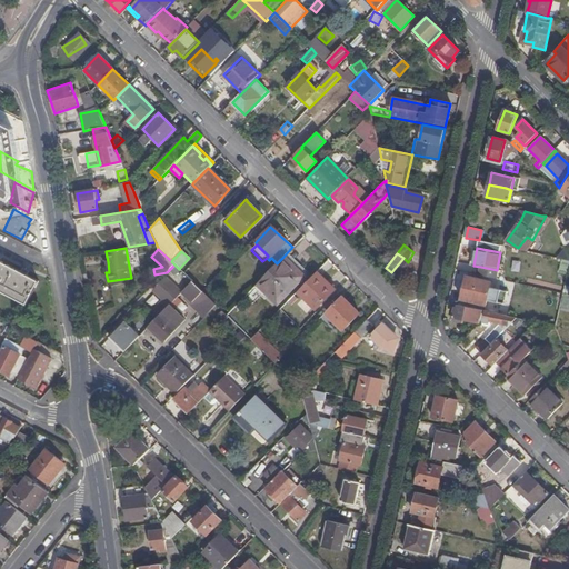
[(0,286),(28,301),(40,278),(0,257),(0,286)]
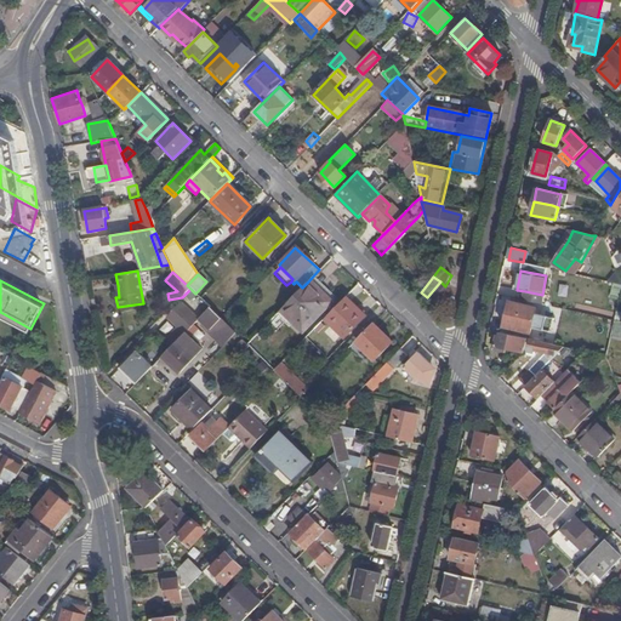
[(330,302),(308,281),(302,288),(280,309),(302,331),(330,302)]
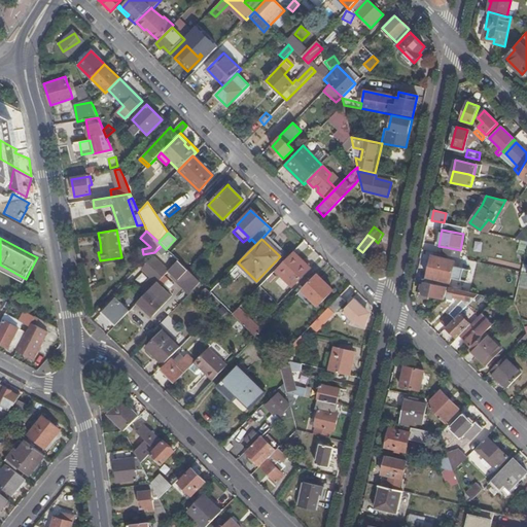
[(374,239),(362,252),(372,259),(382,245),(378,243),(374,239)]
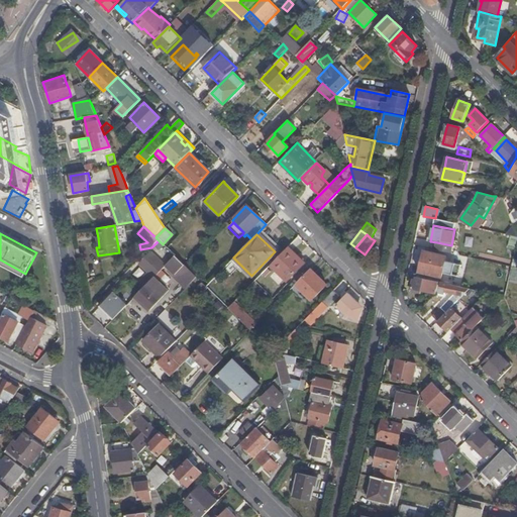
[(466,234),(463,244),(472,245),(473,235),(466,234)]
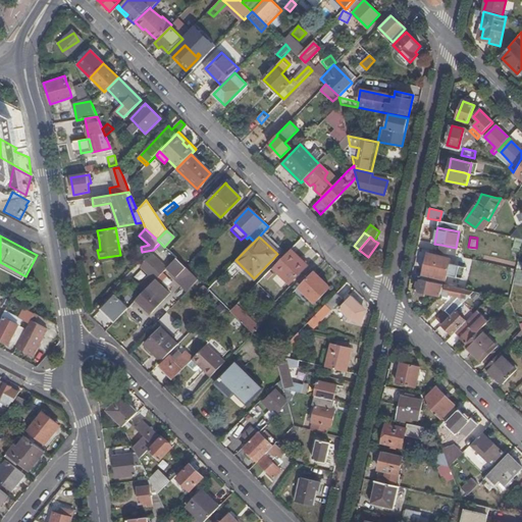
[(521,245),(521,240),(514,238),(512,245),(521,247),(521,245)]
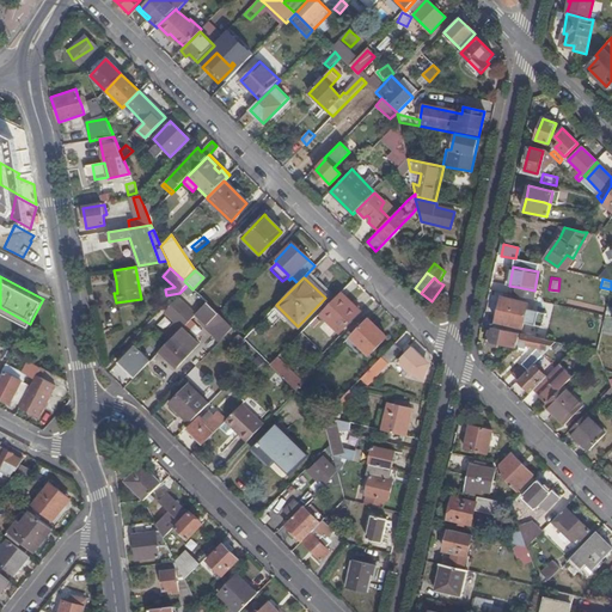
[(518,287),(515,295),(532,299),(534,291),(518,287)]
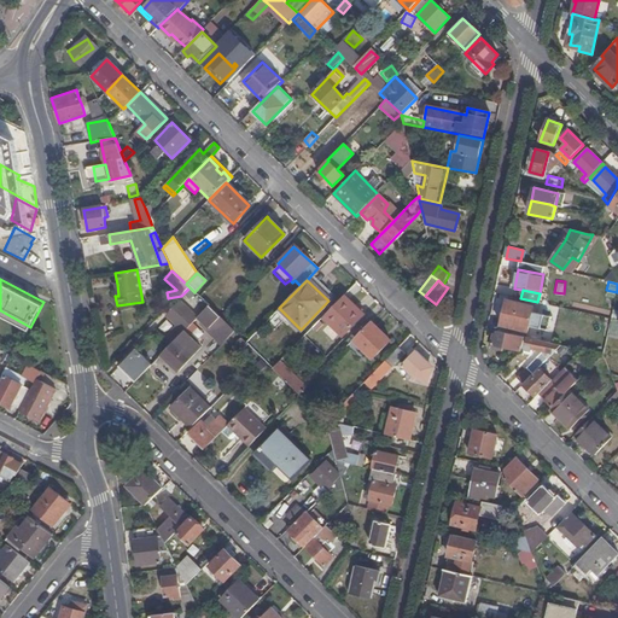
[(343,296),(322,318),(342,337),(362,315),(343,296)]
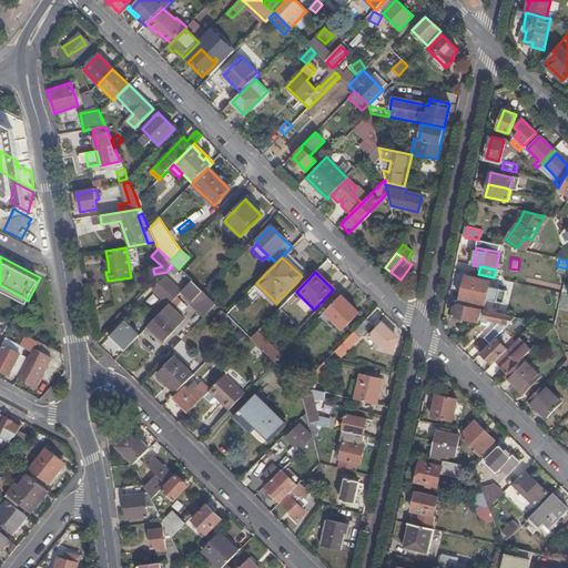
[(490,281),(466,275),(460,300),(485,305),(490,281)]
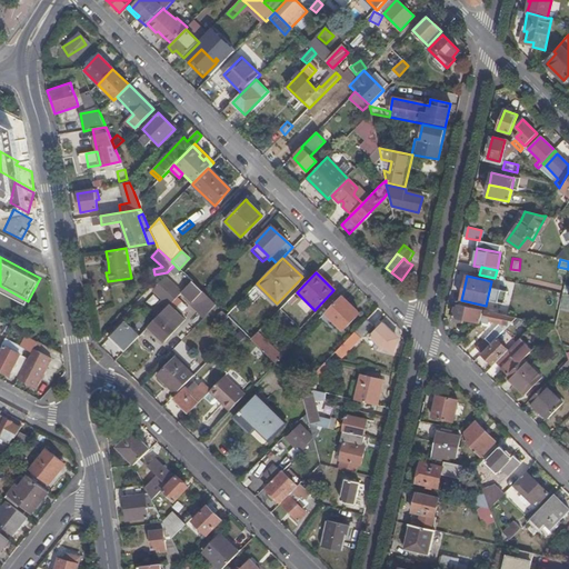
[(175,299),(181,293),(166,279),(153,291),(166,303),(172,297),(175,299)]
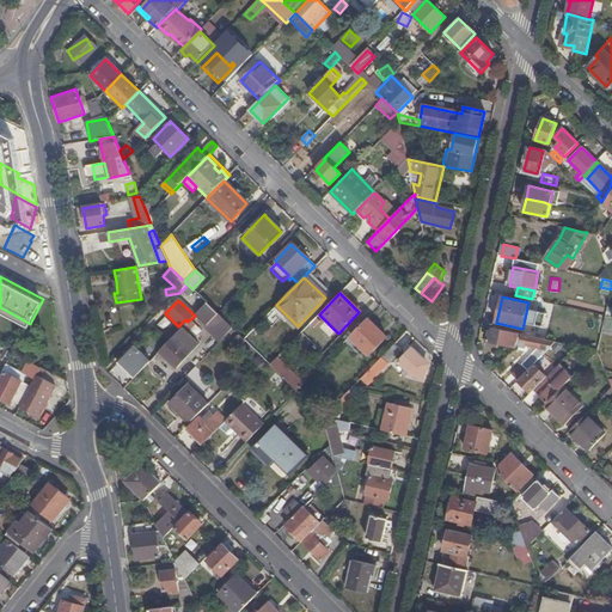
[(232,328),(218,313),(207,304),(195,316),(188,322),(159,352),(176,368),(199,346),(187,334),(200,319),(220,340),(232,328)]
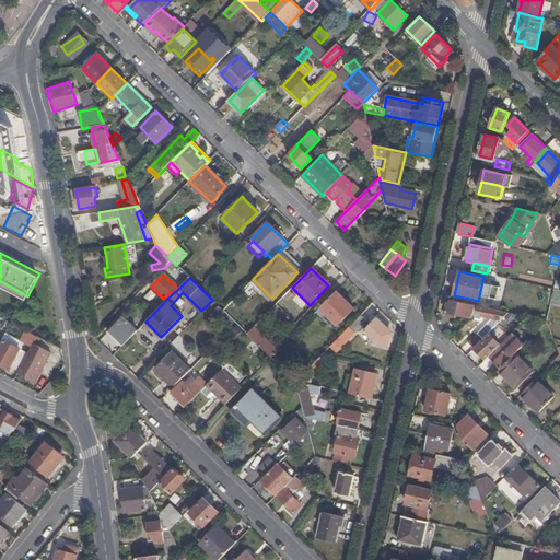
[(352,308),(335,292),(319,308),(336,325),(352,308)]
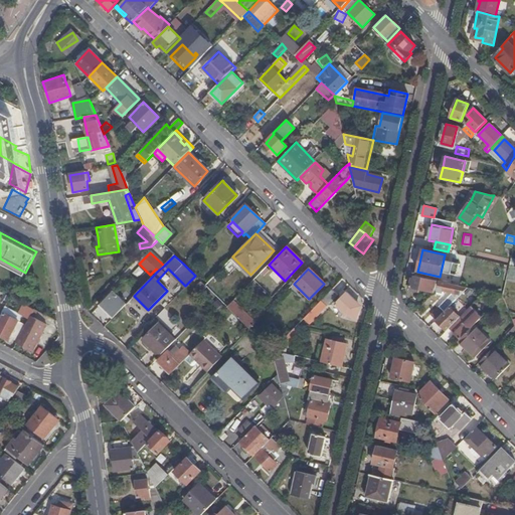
[(409,287),(435,293),(437,281),(414,276),(413,280),(410,280),(409,287)]
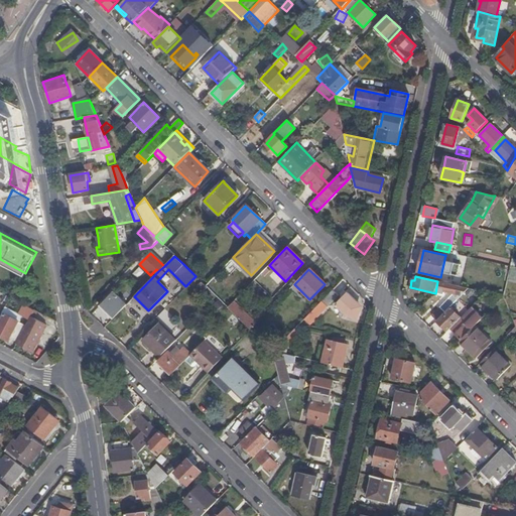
[(205,286),(201,281),(195,288),(201,294),(204,290),(206,292),(209,289),(205,286)]
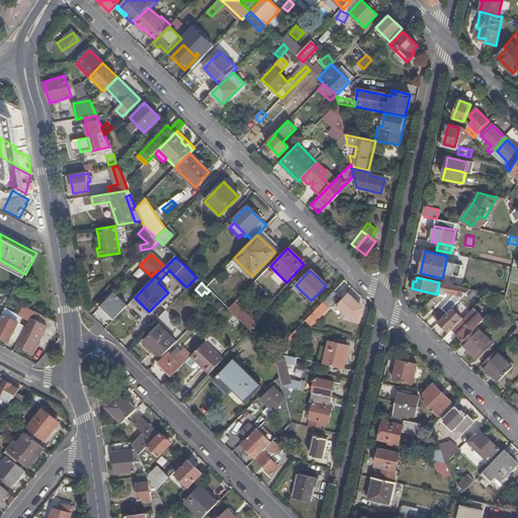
[(470,289),(442,282),(440,288),(448,290),(447,293),(456,294),(455,296),(459,299),(466,293),(470,289)]
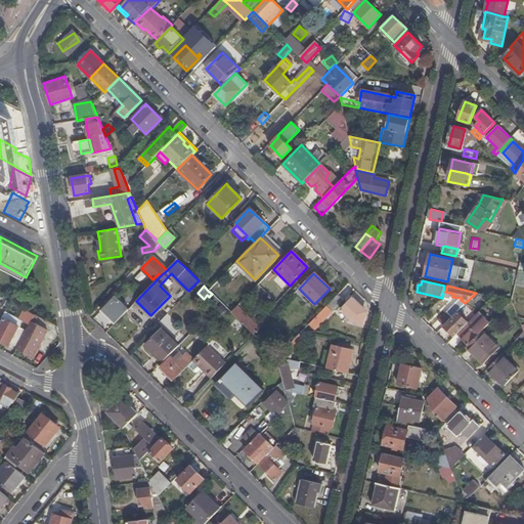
[(477,303),(485,295),(476,293),(472,297),(477,303)]
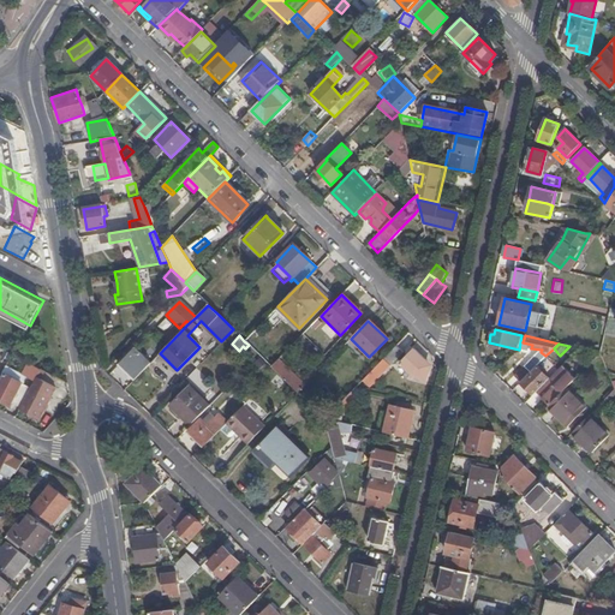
[(402,352),(395,346),(362,381),(369,387),(402,352)]
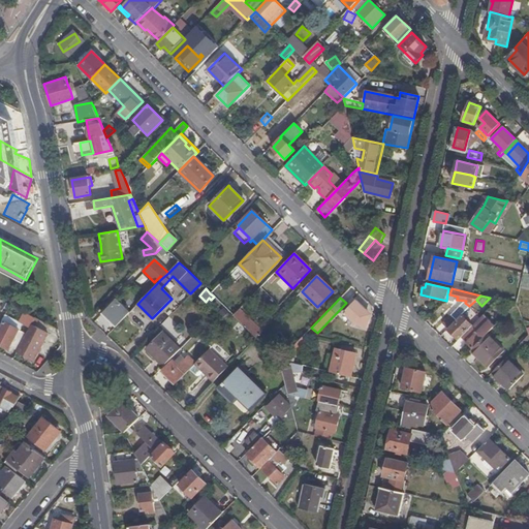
[(115,328),(129,312),(116,300),(101,314),(115,328)]
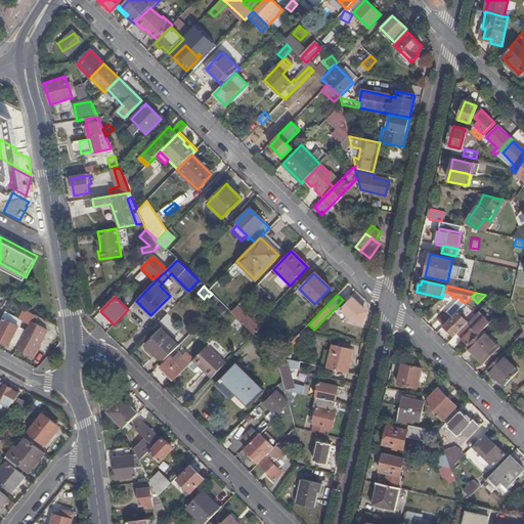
[(349,318),(361,326),(365,315),(362,308),(352,298),(341,310),(349,318)]
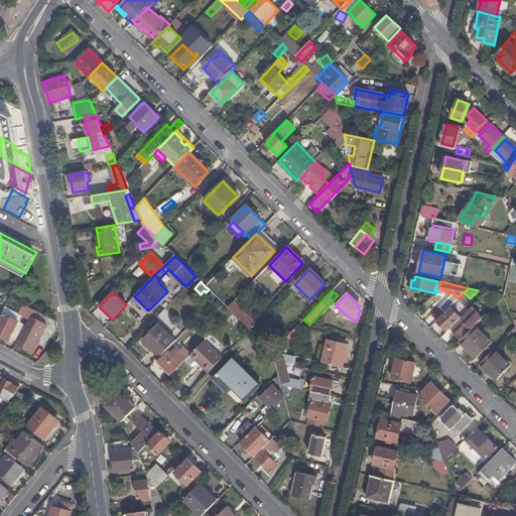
[(250,330),(255,324),(233,302),(228,307),(250,330)]
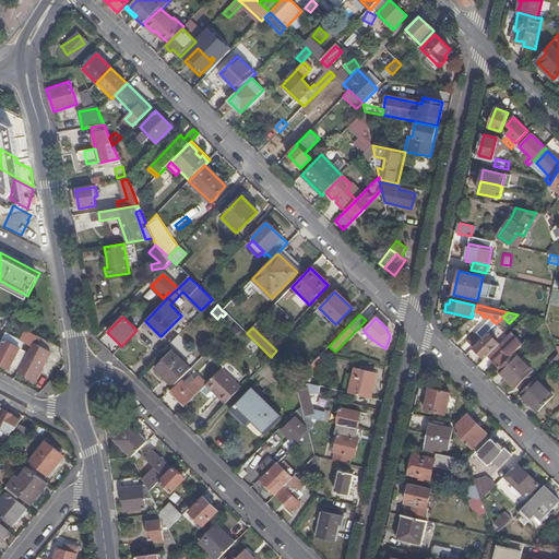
[(473,347),(485,358),(499,344),(488,332),(483,337),(473,347)]
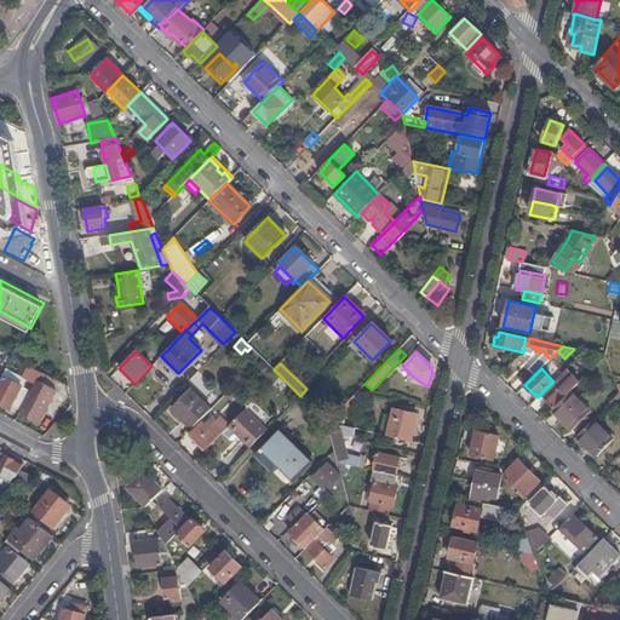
[(573,375),(567,368),(552,384),(558,390),(573,375)]
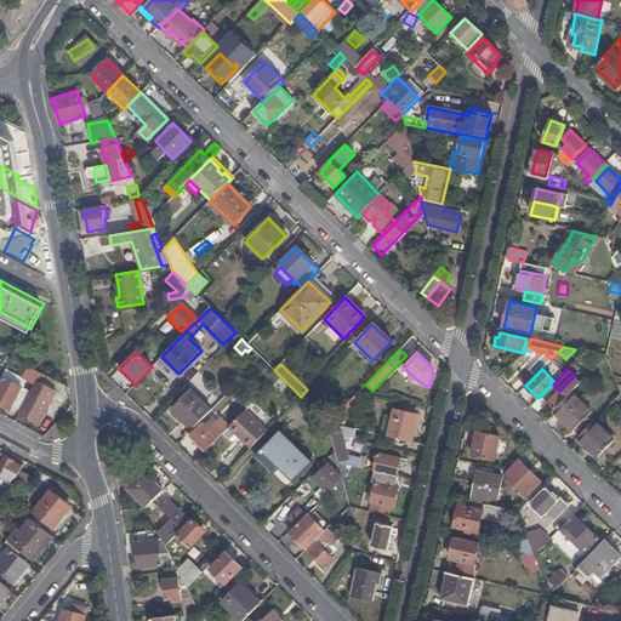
[(519,380),(525,386),(536,375),(530,370),(519,380)]
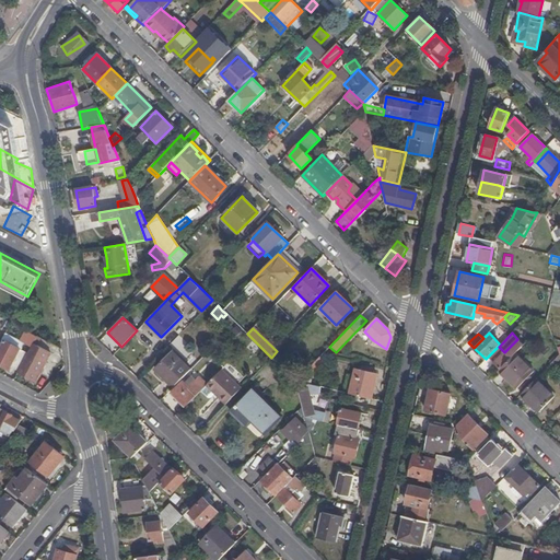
[(46,347),(49,340),(36,335),(18,371),(35,381),(36,380),(41,371),(51,350),(46,347)]
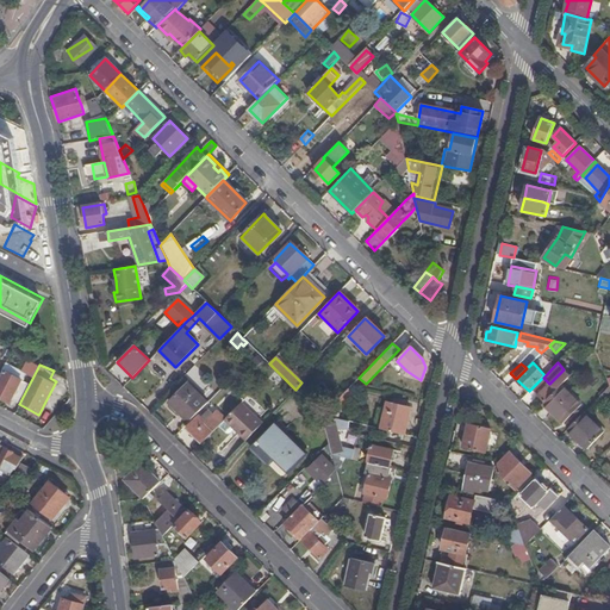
[(186,375),(205,396),(212,388),(193,368),(186,375)]
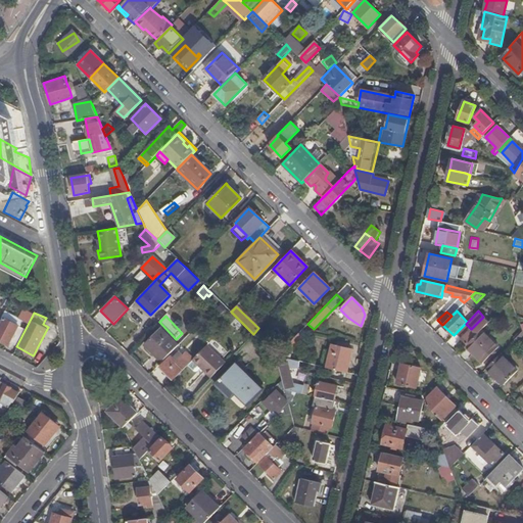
[(0,339),(8,343),(18,325),(4,317),(0,325),(0,339)]
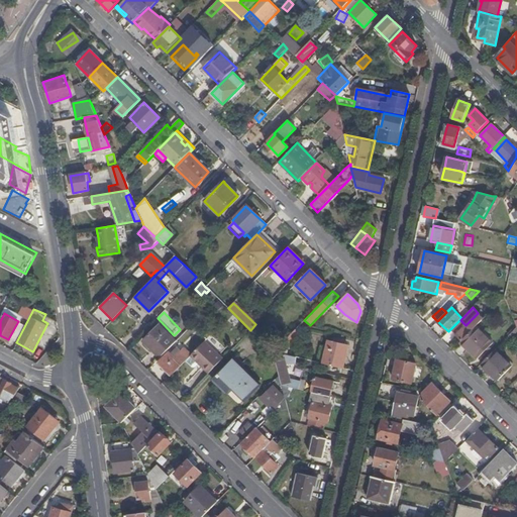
[(476,325),(484,318),(478,313),(466,325),(455,335),(461,340),(476,325)]
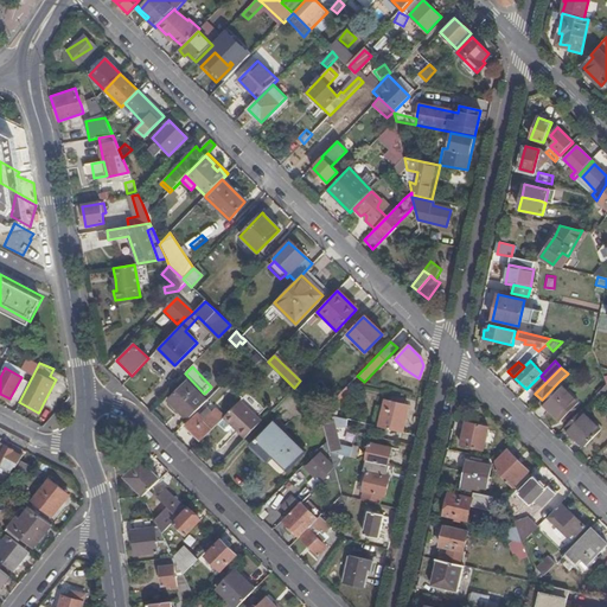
[(541,376),(529,387),(535,394),(547,382),(541,376)]
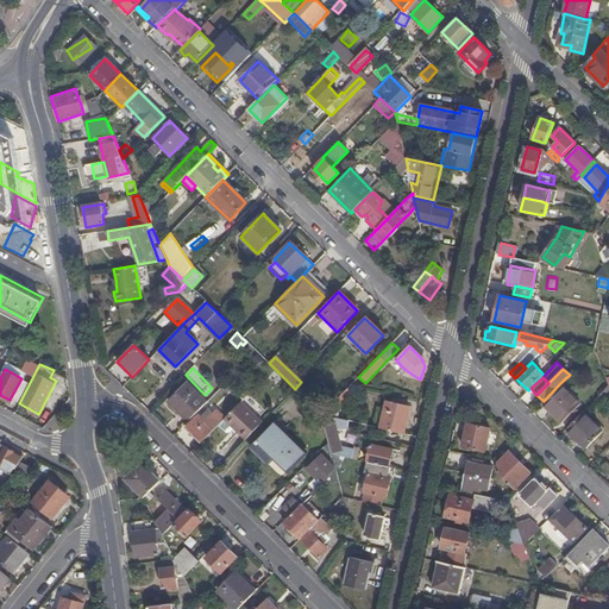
[(188,422),(207,402),(187,383),(168,403),(188,422)]
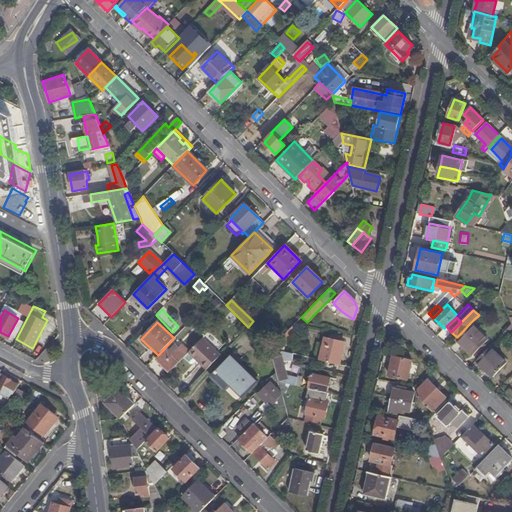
[(457,337),(455,339),(472,355),(479,348),(485,342),(488,339),(471,322),(457,337)]
